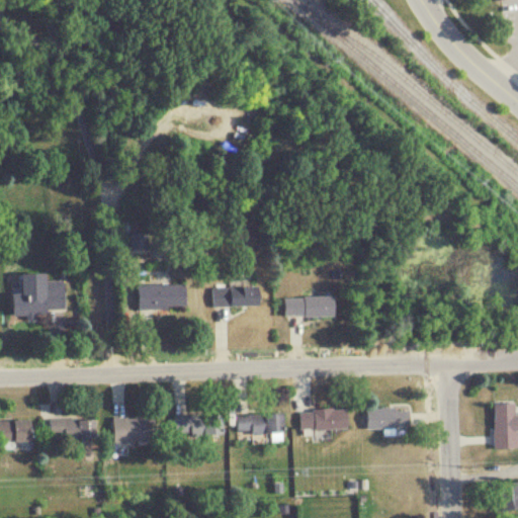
[(64,278),(42,278),(42,290),(14,290),(14,313),(65,312),(64,278)]
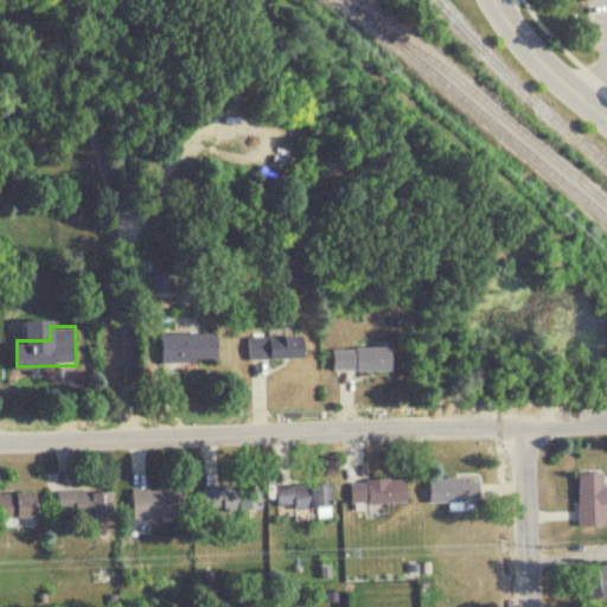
[(163,331),(163,359),(219,359),(219,331),(163,331)]
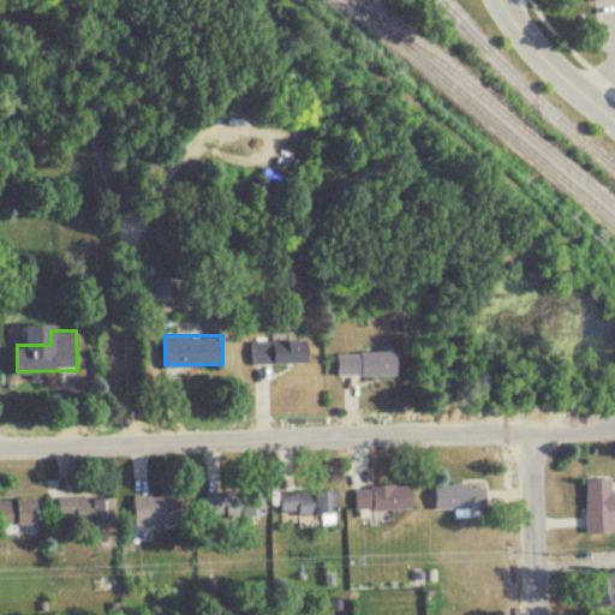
[(252,362),(311,362),(311,339),(252,339),(252,362)]
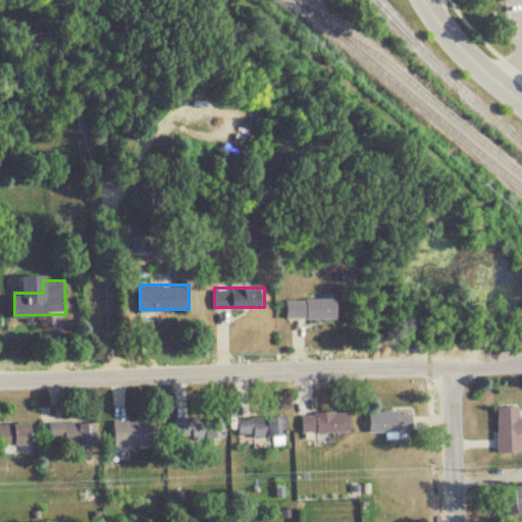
[(338,297),(289,297),(289,316),(338,316),(338,297)]
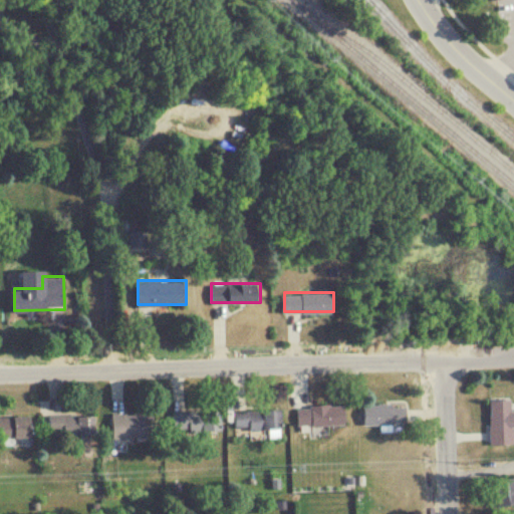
[(512,445),(512,399),(490,399),(490,445),(512,445)]
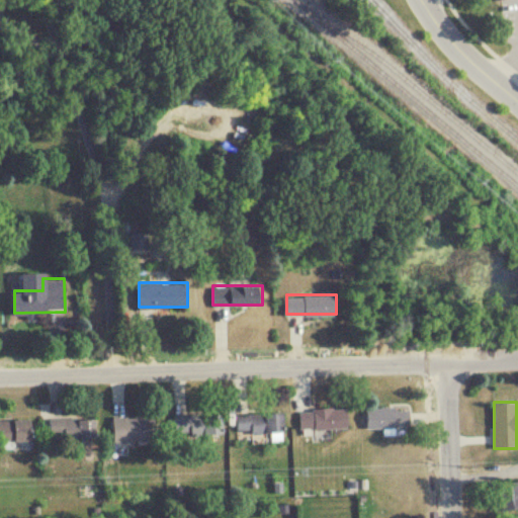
[(410,426),(410,405),(367,406),(367,427),(410,426)]
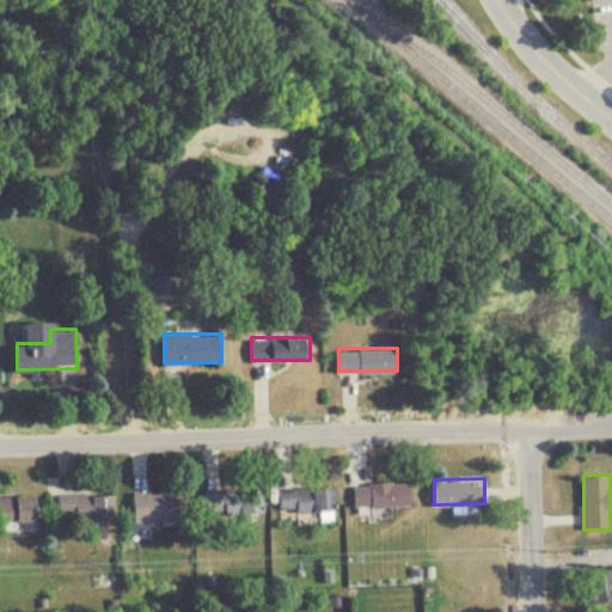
[(355,506),(411,505),(411,481),(355,482),(355,506)]
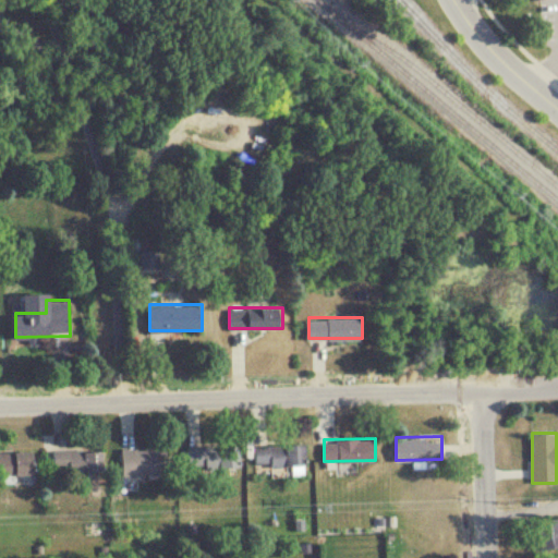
[(307,441),(255,444),(256,465),(307,463),(307,441)]
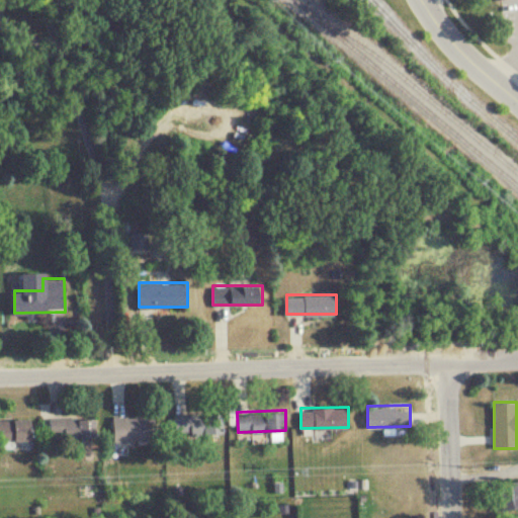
[(225,432),(224,411),(174,413),(175,435),(225,432)]
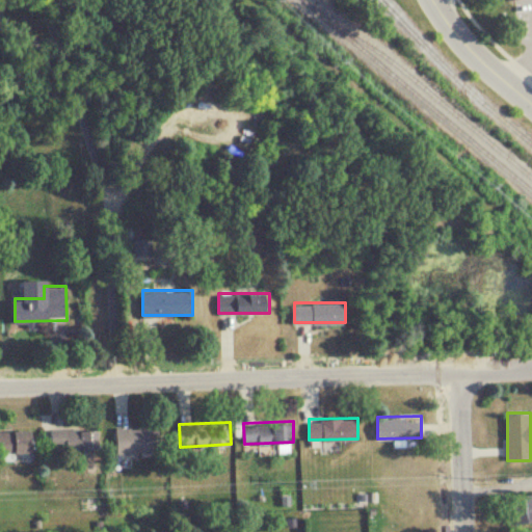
[(118,450),(161,450),(161,427),(118,427),(118,450)]
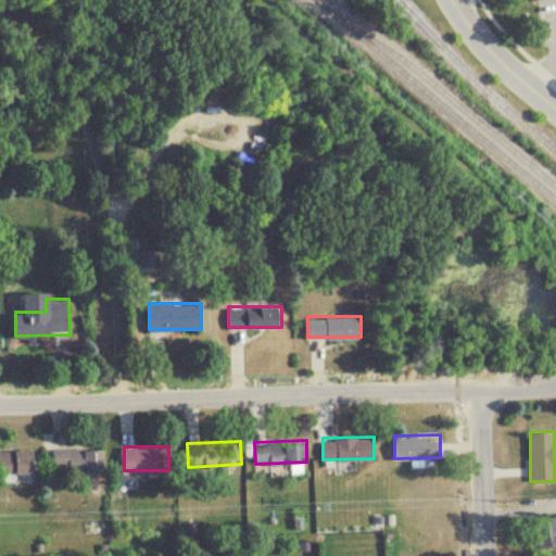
[(53,447),(53,471),(103,472),(103,447),(53,447)]
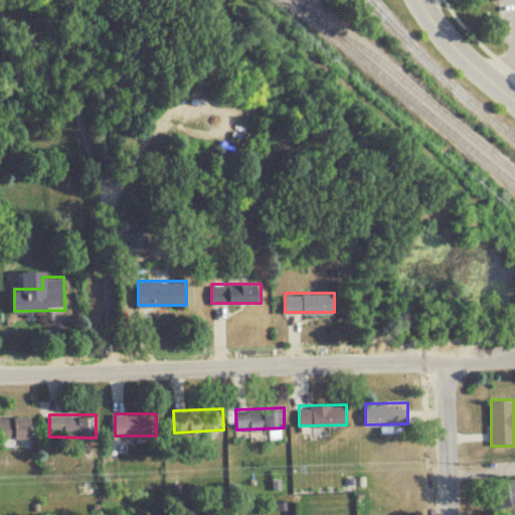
[(34,416),(0,415),(0,437),(34,437),(34,416)]
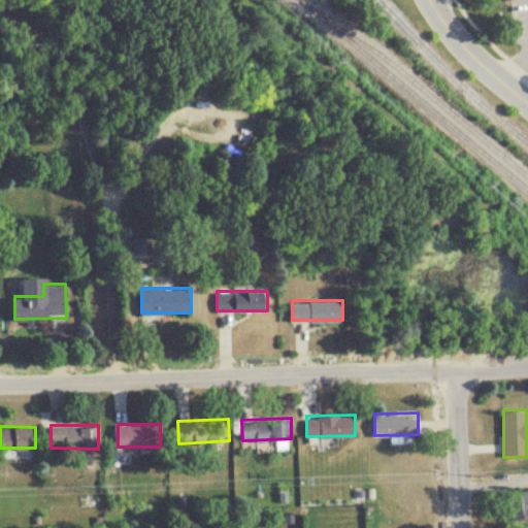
[(527,489),(513,490),(515,518),(527,517),(527,489)]
